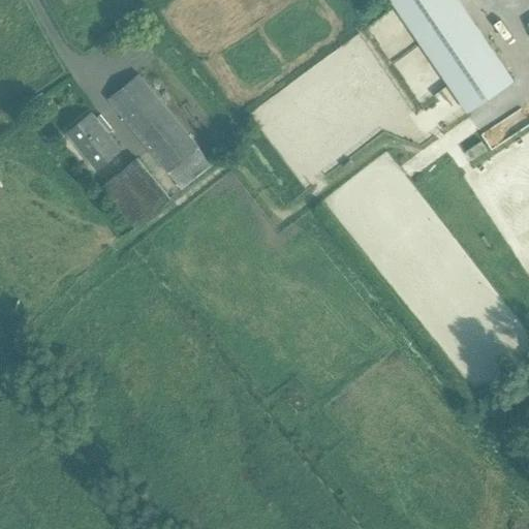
[(390,0),(467,113),(509,83),(453,0),(390,0)]
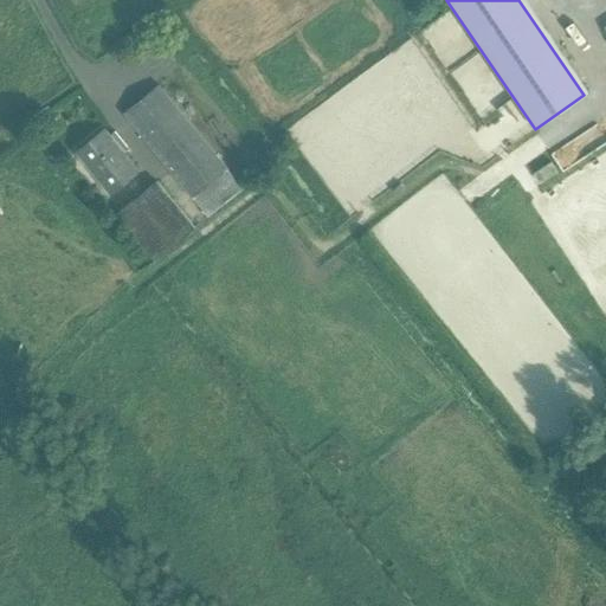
[(243,189),(159,86),(123,116),(192,199),(193,199),(207,217),(243,189)]
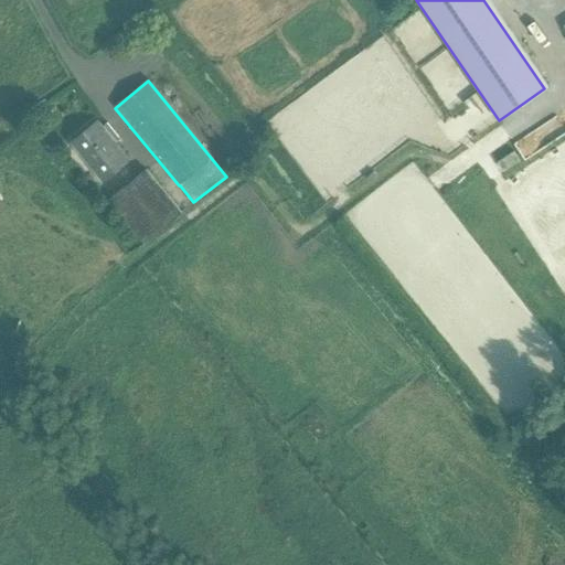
[(97,123),(71,144),(103,182),(128,161),(114,144),(118,140),(105,124),(100,127),(97,123)]
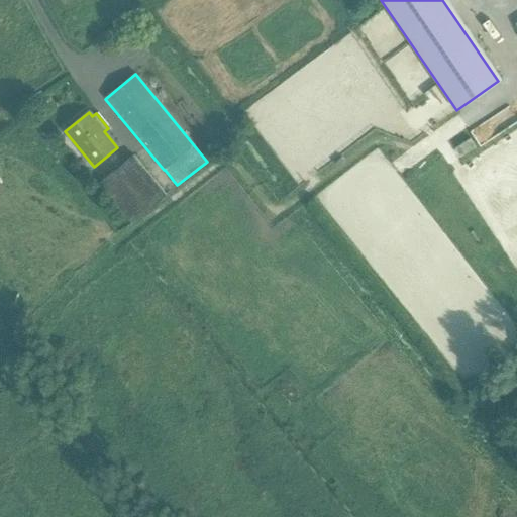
[(471,138),(456,148),(461,156),(477,146),(471,138)]
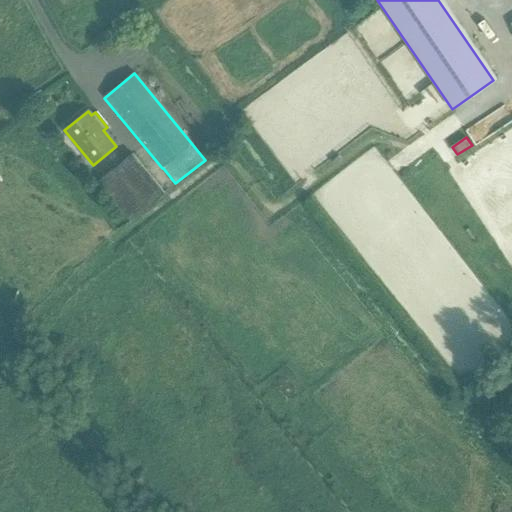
[(132,154),(99,182),(131,221),(164,192),(132,154)]
